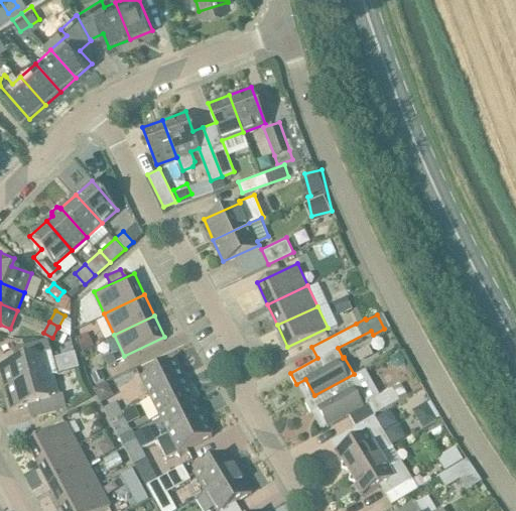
[(0,362),(0,364),(6,385),(44,375),(38,354),(51,350),(47,337),(12,347),(15,359),(0,362)]
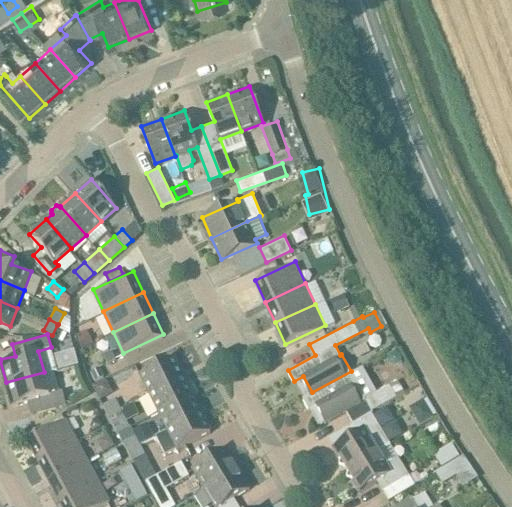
[(149,392),(183,375),(173,356),(139,373),(149,392)]
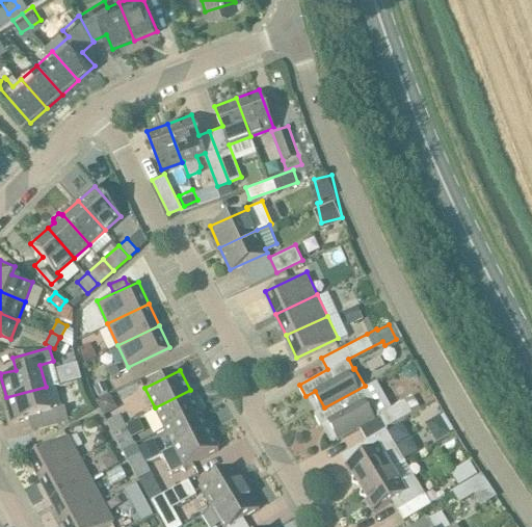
[(324,407),(315,413),(321,424),(328,420),(338,438),(360,425),(367,438),(386,426),(387,425),(386,425),(420,405),(414,392),(391,405),(376,379),(365,386),(324,407)]
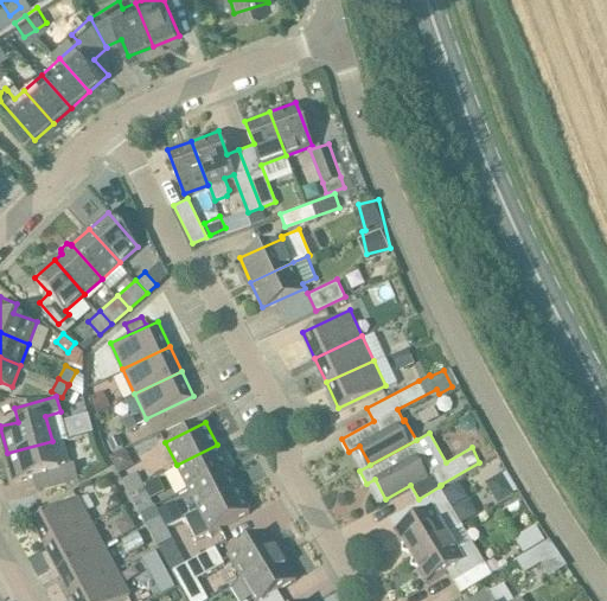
[(32,474),(37,488),(78,478),(75,462),(59,466),(52,441),(7,453),(14,479),(32,474)]
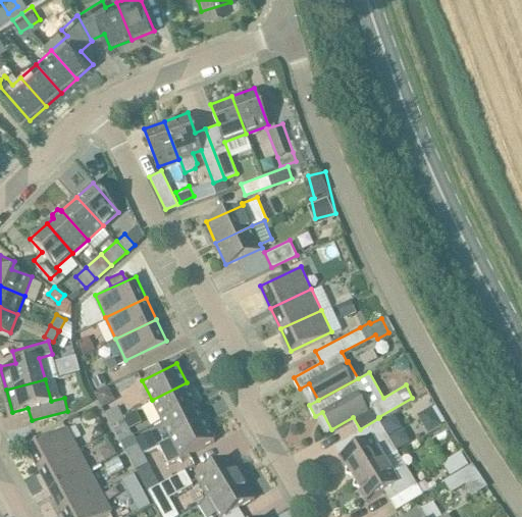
[(152,400),(161,418),(196,401),(187,382),(152,400)]
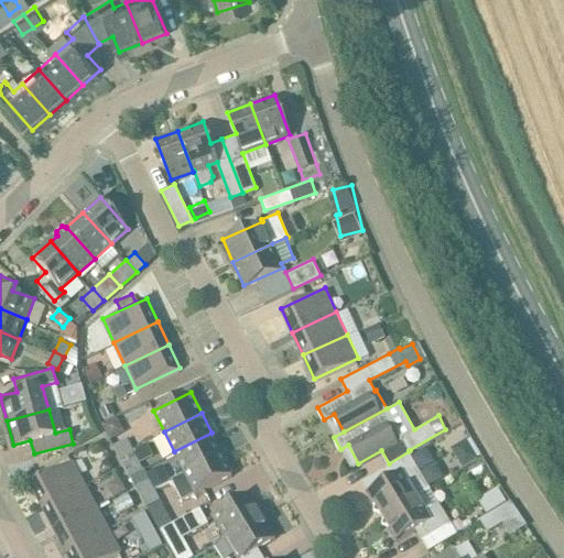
[(184,471),(221,452),(212,433),(174,451),(184,471)]
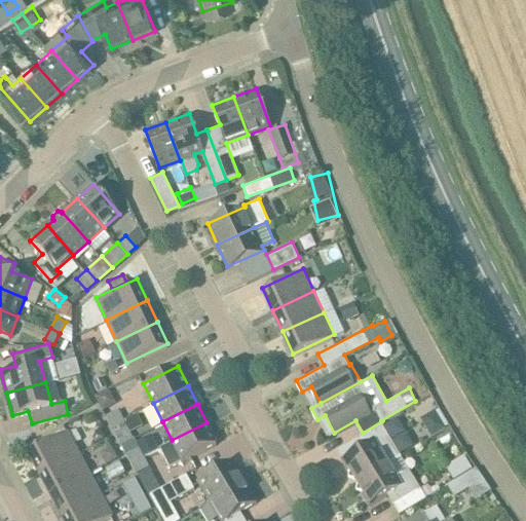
[(111,424),(124,418),(119,407),(106,414),(111,424)]
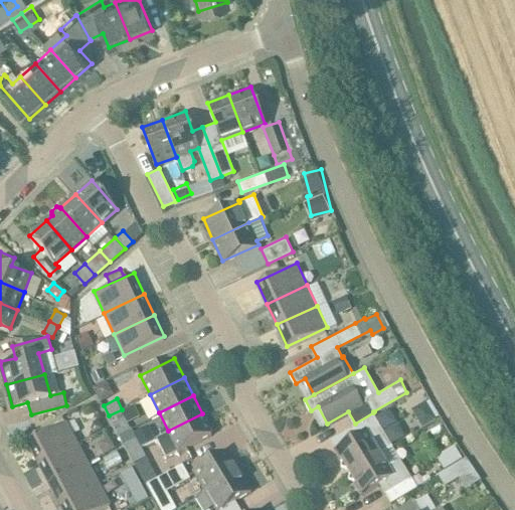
[(118,435),(119,434),(132,427),(131,426),(130,426),(122,409),(109,415),(118,435)]
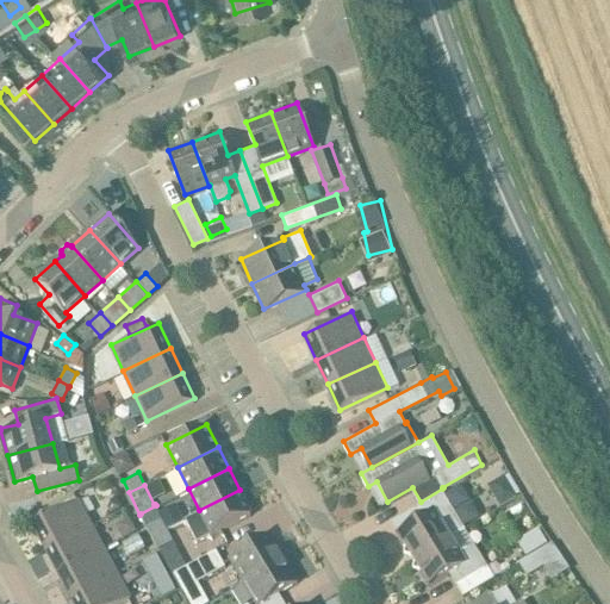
[(442,489),(421,502),(411,508),(418,520),(398,531),(412,556),(449,534),(464,525),(450,502),(442,489)]
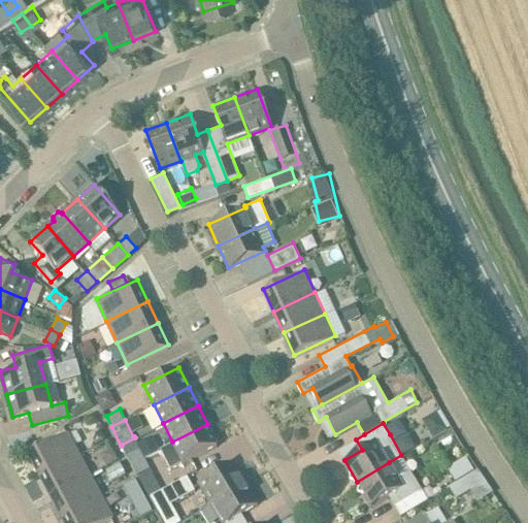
[(160,447),(170,467),(217,443),(207,424),(172,442),(160,447)]
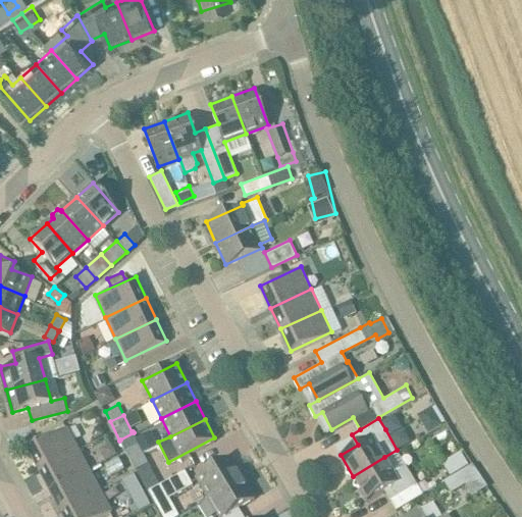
[(28,447),(39,468),(79,447),(67,425),(28,447)]
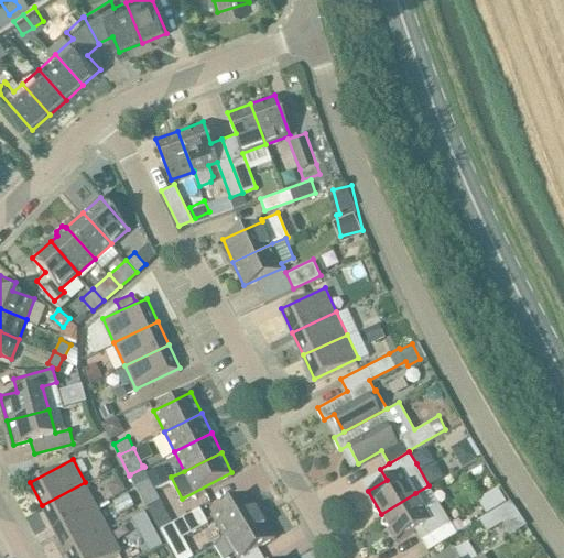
[(144,467),(130,474),(140,494),(154,487),(144,467)]
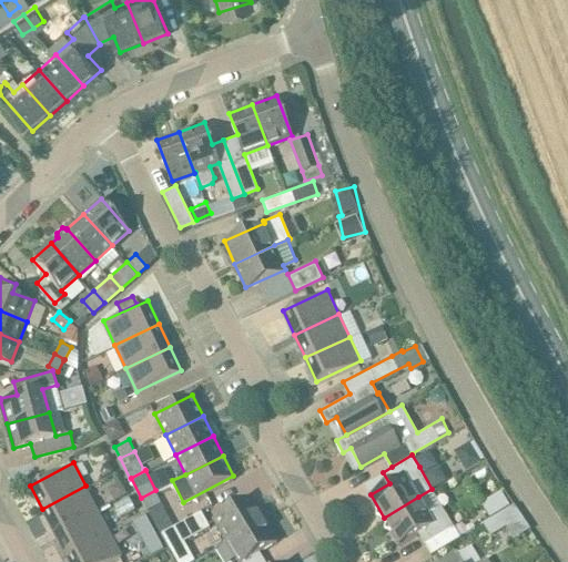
[(42,509),(54,531),(98,508),(85,486),(42,509)]
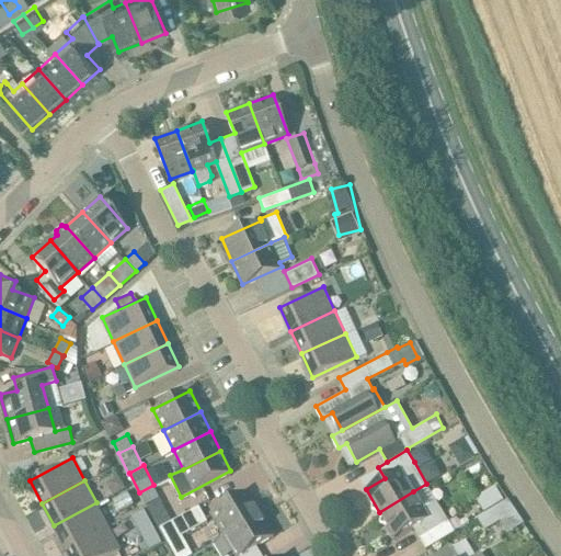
[(485,508),(478,512),(488,529),(500,521),(505,531),(524,520),(500,480),(477,494),(485,508)]
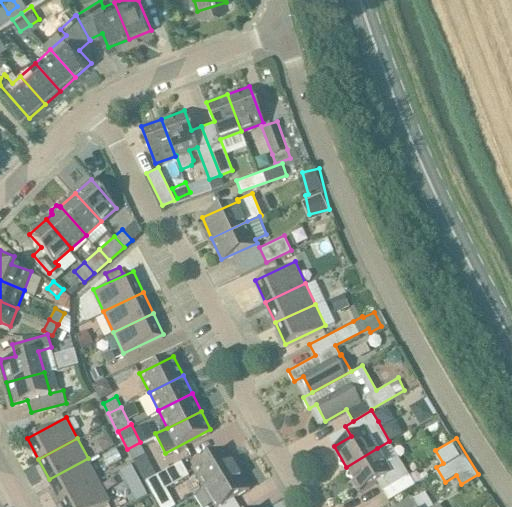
[(204,487),(238,467),(225,446),(192,466),(204,487)]
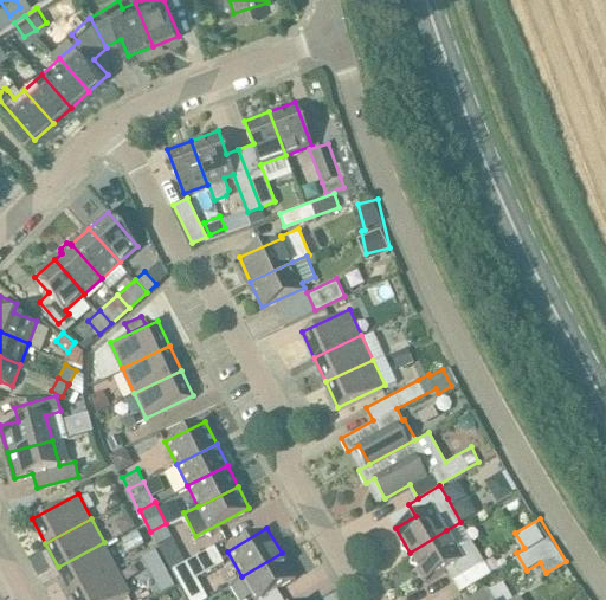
[(410,553),(425,579),(446,566),(453,578),(484,559),(471,537),(456,547),(446,530),(410,553)]
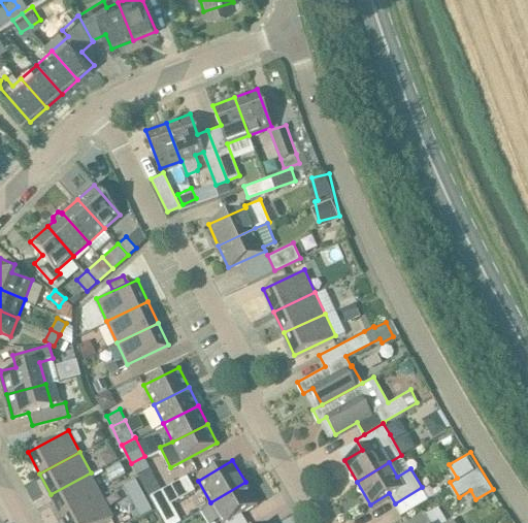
[(51,494),(61,515),(101,493),(91,472),(51,494)]
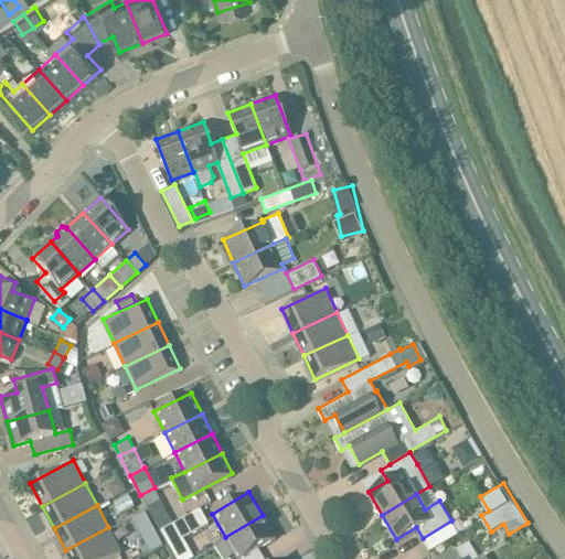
[(173,541),(209,523),(201,507),(166,526),(173,541)]
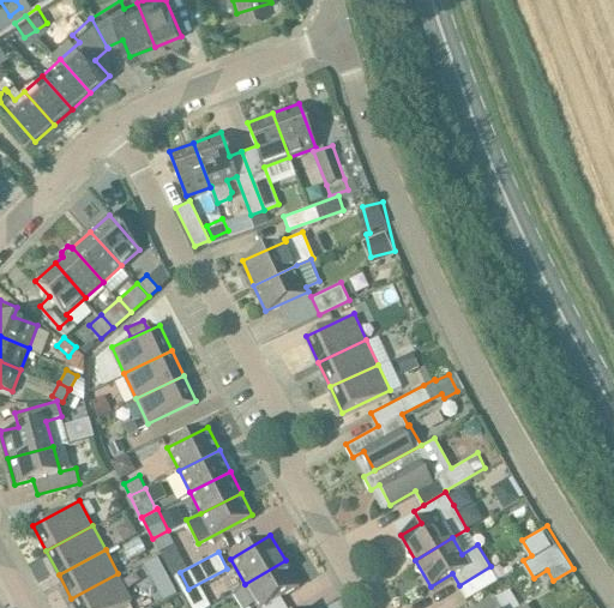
[(245,584),(259,607),(300,583),(286,560),(245,584)]
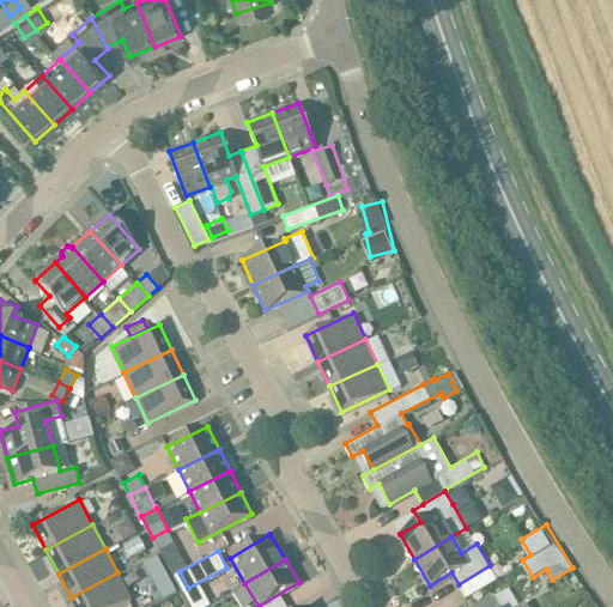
[(513,560),(492,572),(496,578),(516,566),(513,560)]
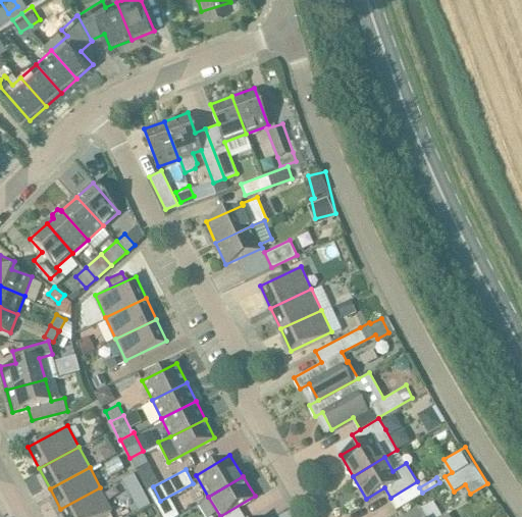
[(97,516),(111,509),(100,487),(60,509),(64,516),(97,516)]
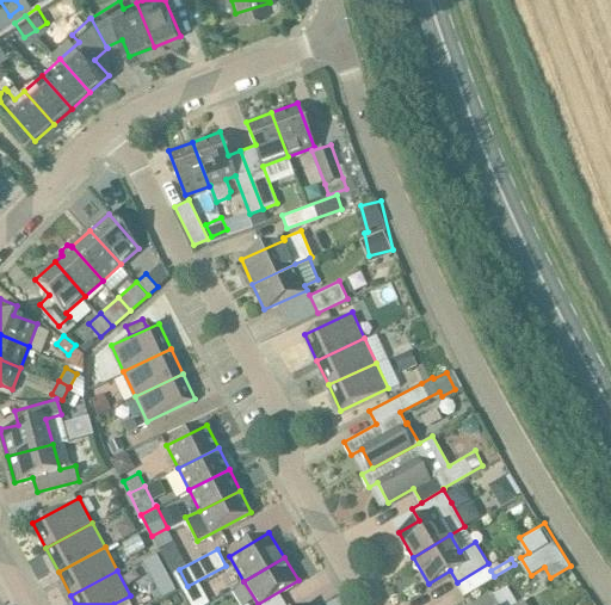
[(528,604),(524,598),(511,604),(500,604),(492,591),(467,604),(528,604)]
